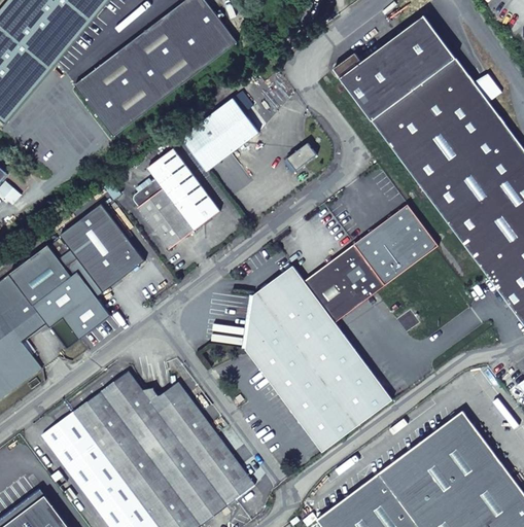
[(6,0),(0,7),(0,120),(4,124),(106,0),(6,0)]
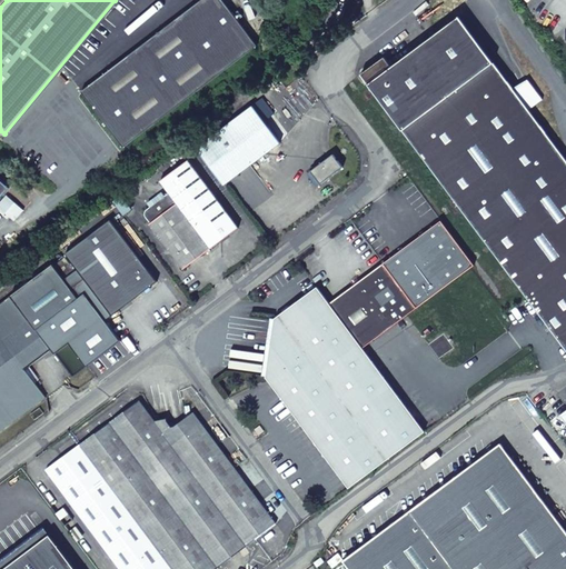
[(221,0),(202,0),(78,90),(119,148),(257,49),(221,0)]
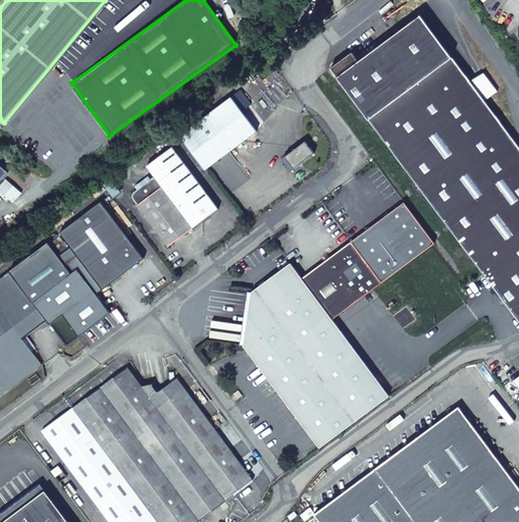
[(350,52),(328,67),(518,322),(518,150),(481,100),(495,91),(482,76),(471,86),(418,15),(357,60),(350,52)]
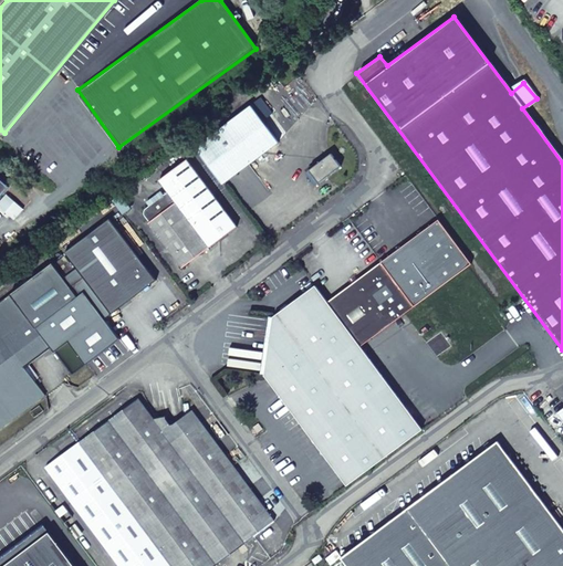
[(251,106),(195,147),(221,184),(278,143),(251,106)]
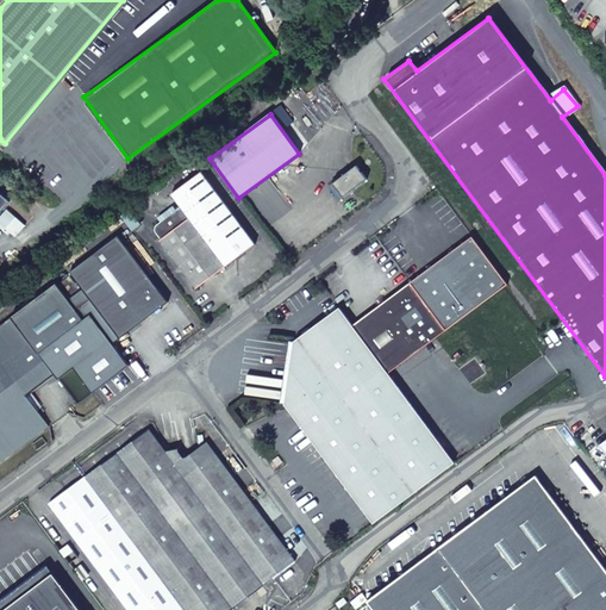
[(254,244),(200,172),(170,193),(180,206),(155,224),(154,226),(154,229),(155,232),(160,238),(158,240),(195,287),(254,244)]
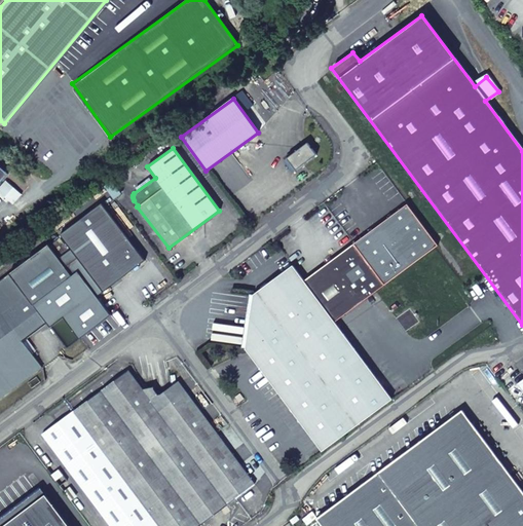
[(104,185),(113,197),(120,192),(111,179),(104,185)]
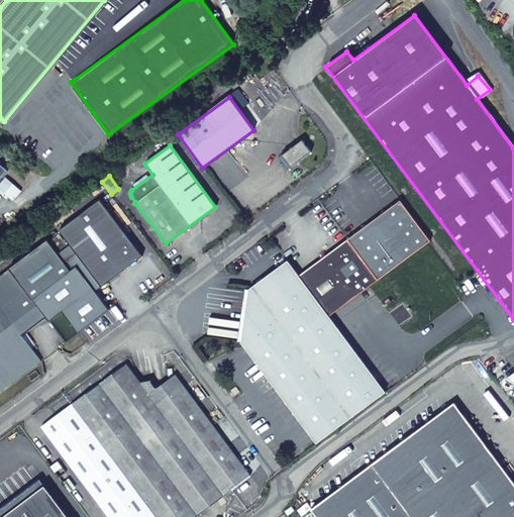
[(140,254),(98,198),(57,228),(99,286),(140,254)]
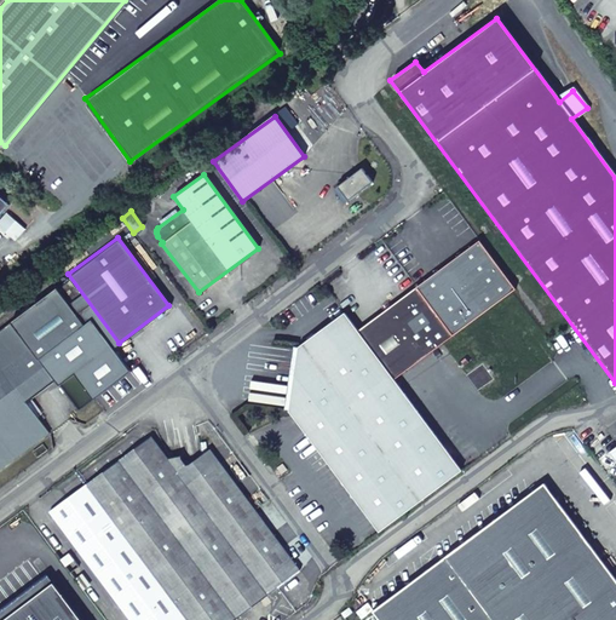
[(356,329),(392,378),(452,334),(513,288),(478,240),(390,305),(384,310),(356,329)]
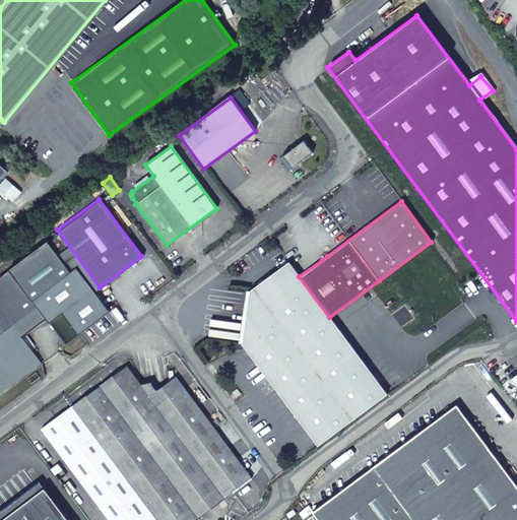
[(72,263),(57,242),(7,277),(22,299),(72,263)]
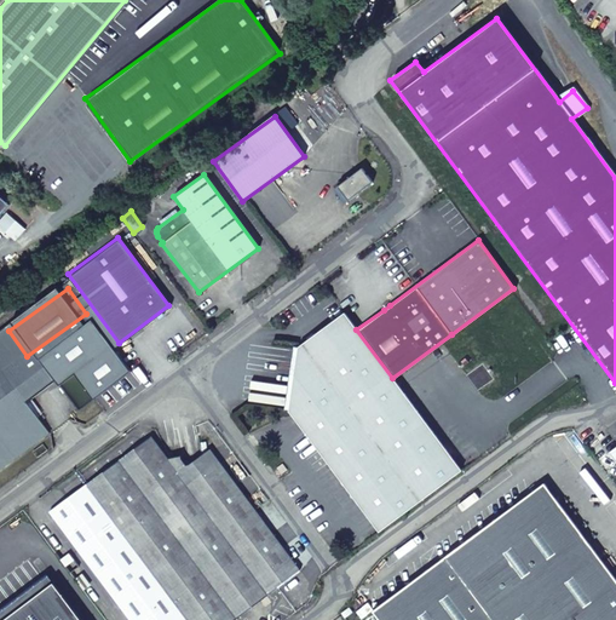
[(460,468),(392,378),(356,329),(343,313),(297,346),(287,409),(378,528),(460,468)]
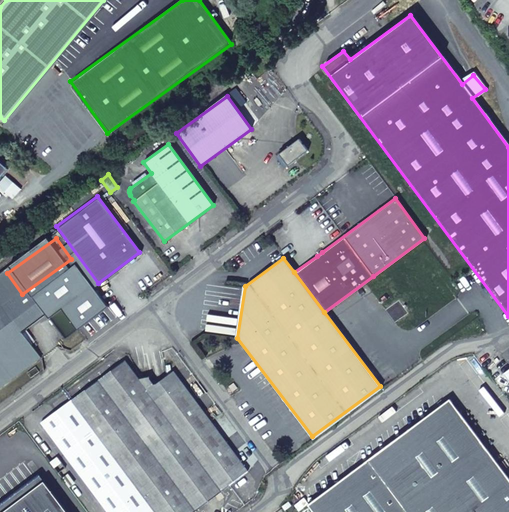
[(0,383),(38,355),(0,302),(0,383)]
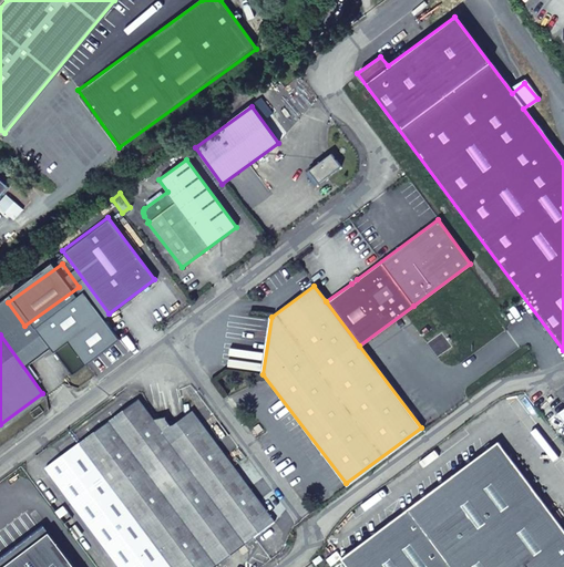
[(211,566),(273,522),(188,409),(165,424),(163,416),(152,419),(136,399),(43,466),(118,566),(211,566)]
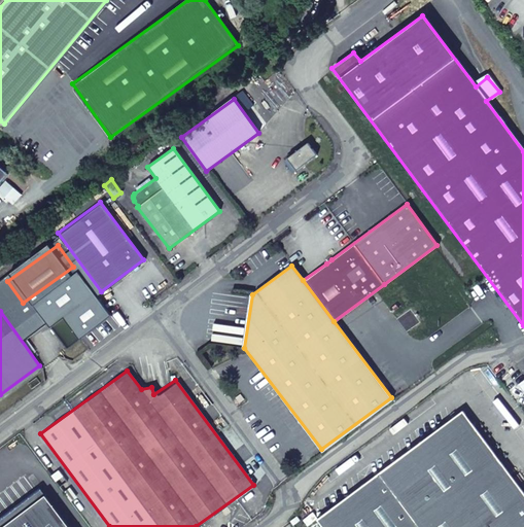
[(315,519),(320,526),(523,526),(523,494),(461,410),(315,519)]
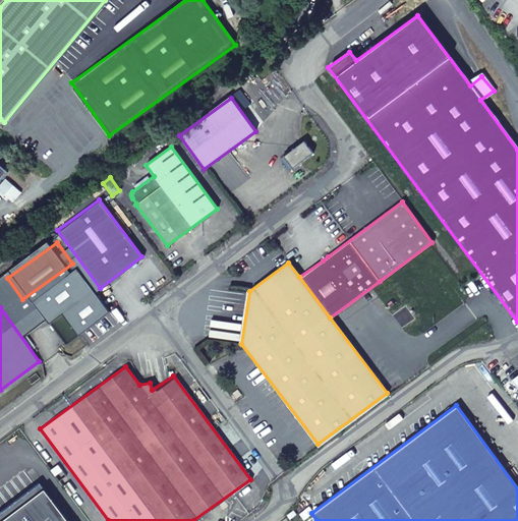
[(53,459),(48,463),(57,475),(62,471),(53,459)]
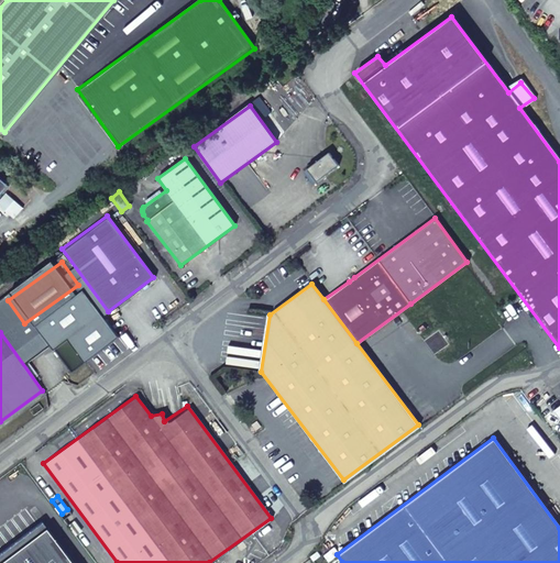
[(74,562),(46,527),(0,560),(0,562),(74,562)]
